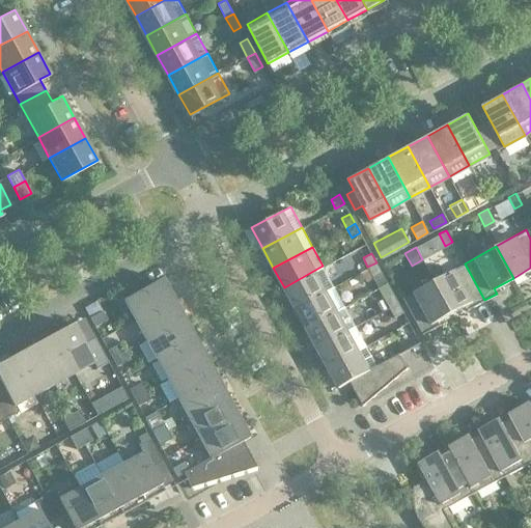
[(382,272),(376,262),(367,267),(372,277),(382,272)]
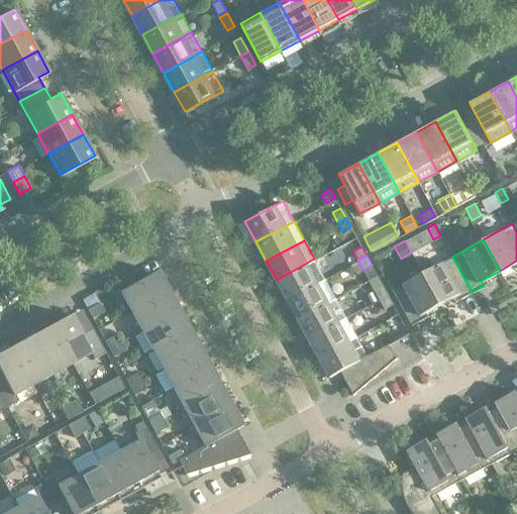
[(472,292),(452,257),(423,273),(440,304),(458,294),(460,298),(472,292)]
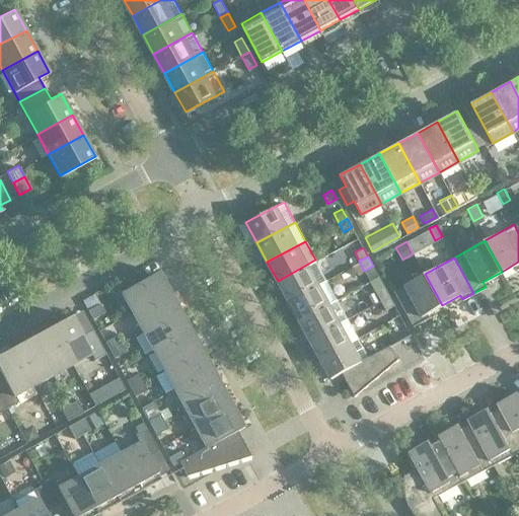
[(326,279),(315,260),(278,281),(288,300),(326,279)]
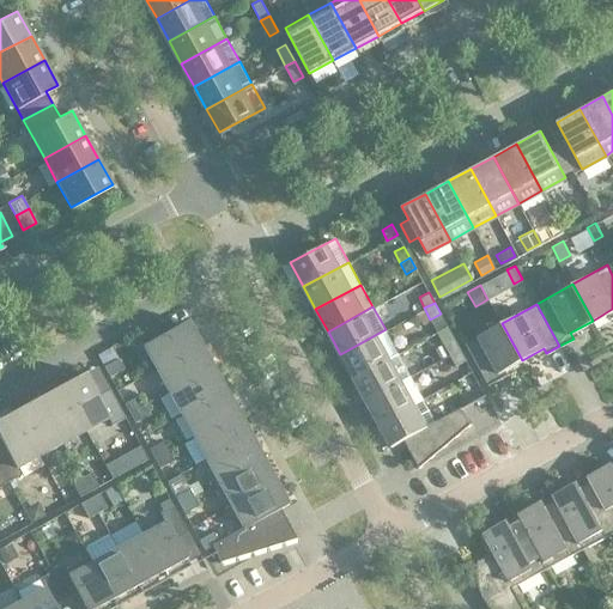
[(141,343),(155,367),(199,343),(186,320),(141,343)]
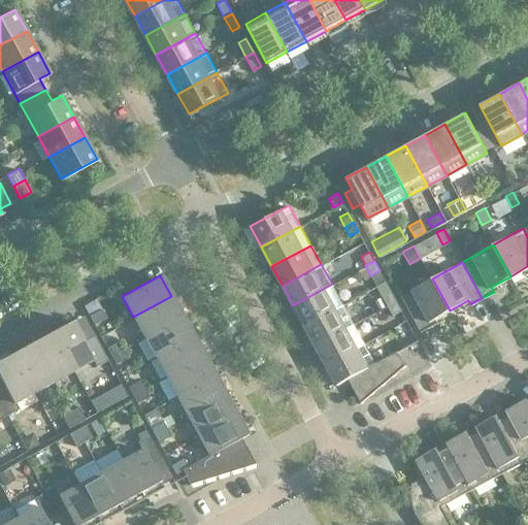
[(450,310),(432,279),(400,295),(420,331),(433,325),(430,321),(450,310)]
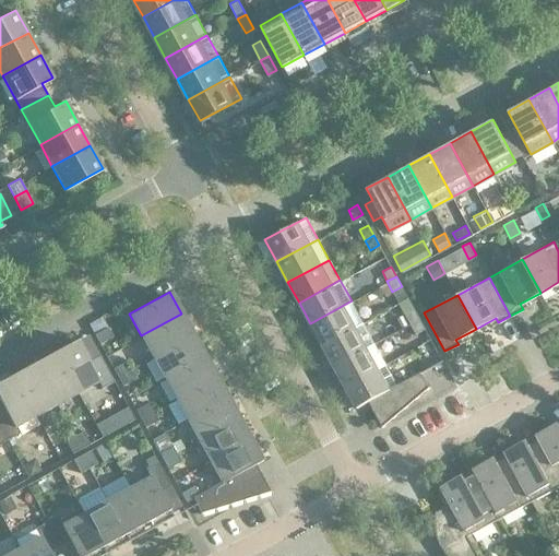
[(363,321),(352,300),(310,323),(322,344),(363,321)]
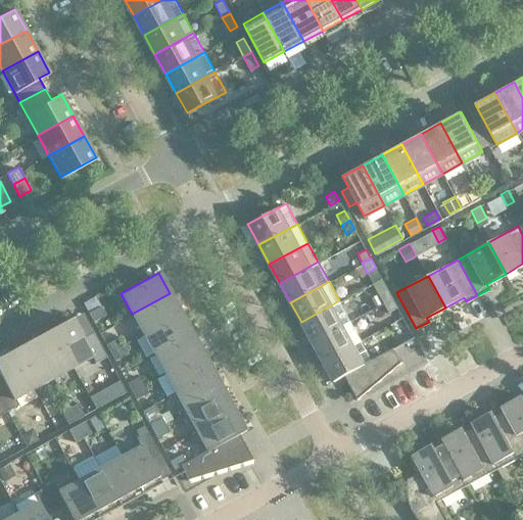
[(392,297),(387,288),(378,292),(383,301),(392,297)]
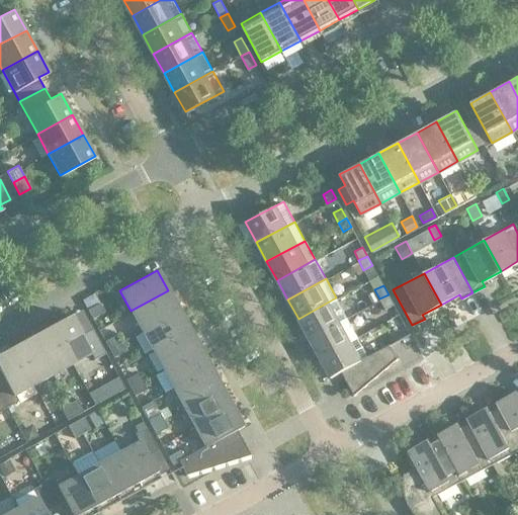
[(179,310),(168,290),(131,311),(141,330),(179,310)]
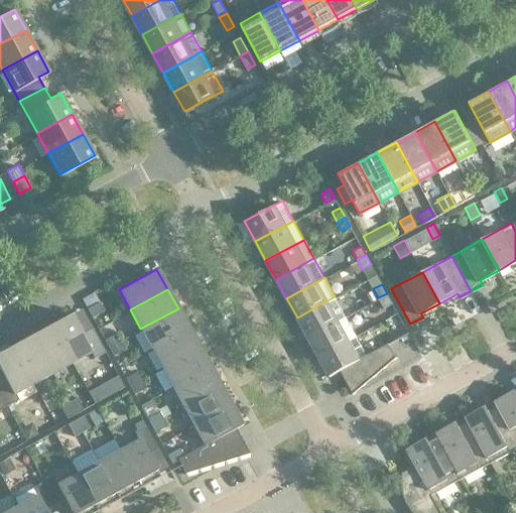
[(392,302),(387,293),(378,297),(383,306),(392,302)]
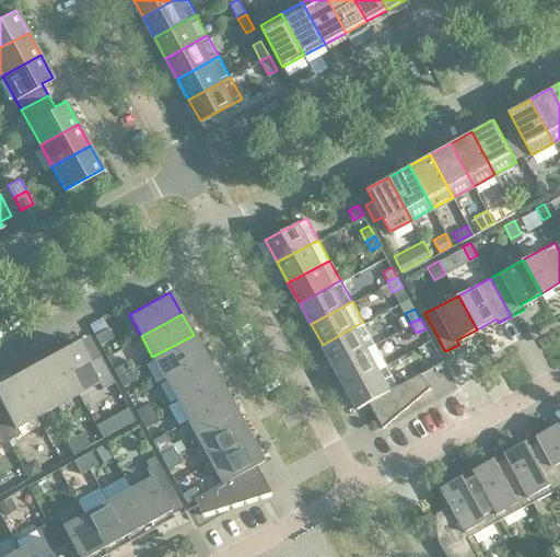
[(374,343),(363,322),(323,345),(334,366),(374,343)]
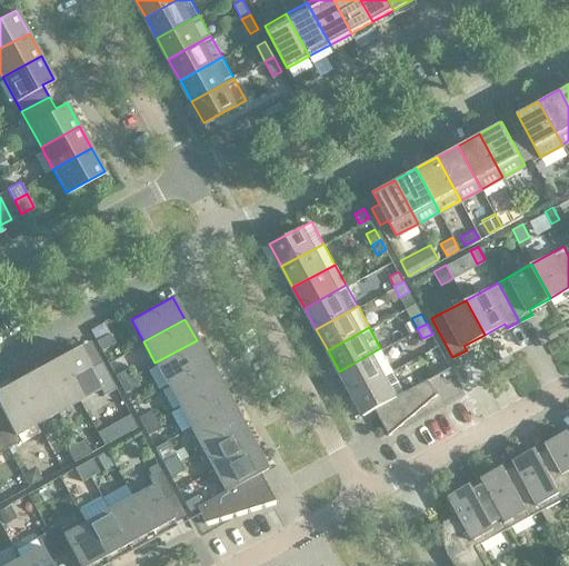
[(109,331),(96,339),(100,349),(113,341),(109,331)]
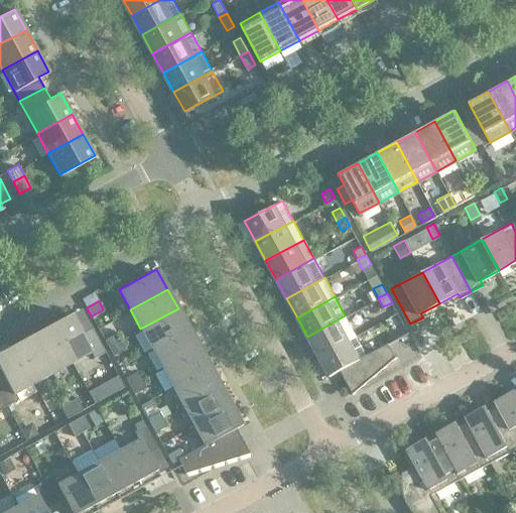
[(188,328),(178,308),(140,329),(151,348),(188,328)]
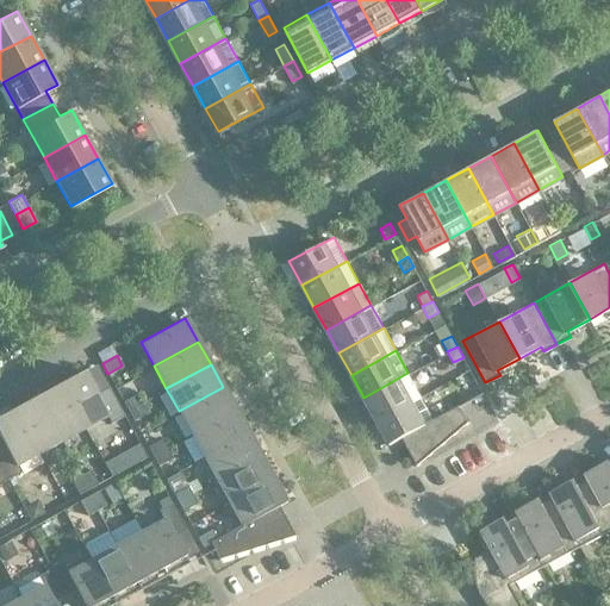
[(83,369),(60,382),(83,426),(106,414),(110,422),(123,414),(107,386),(95,392),(83,369)]
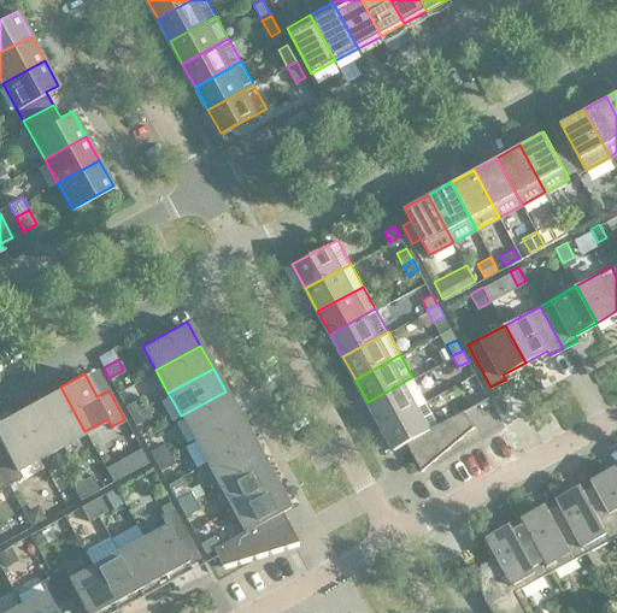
[(425,400),(412,377),(368,402),(380,425),(425,400)]
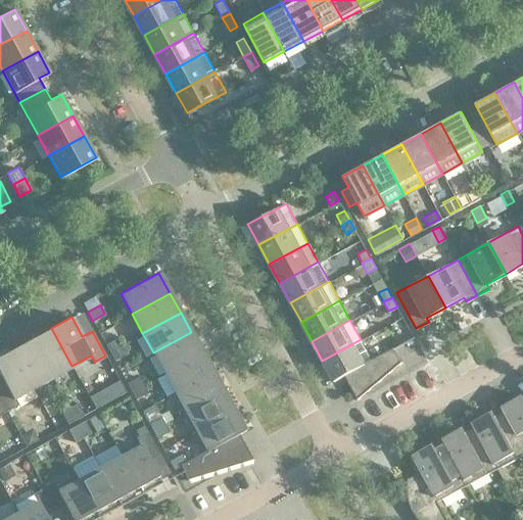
[(72,366),(51,328),(32,338),(52,376),(72,366)]
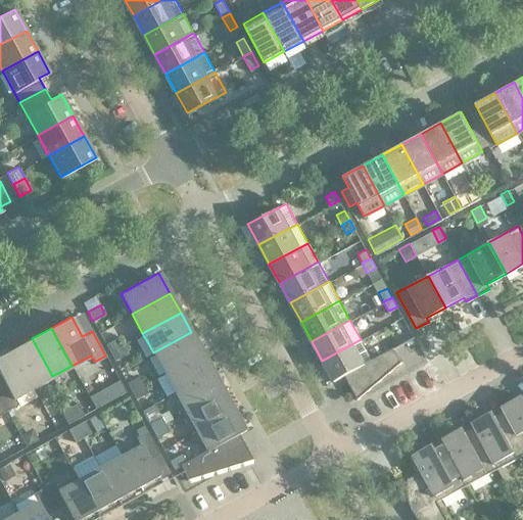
[(201,350),(191,332),(153,352),(163,372),(201,350)]
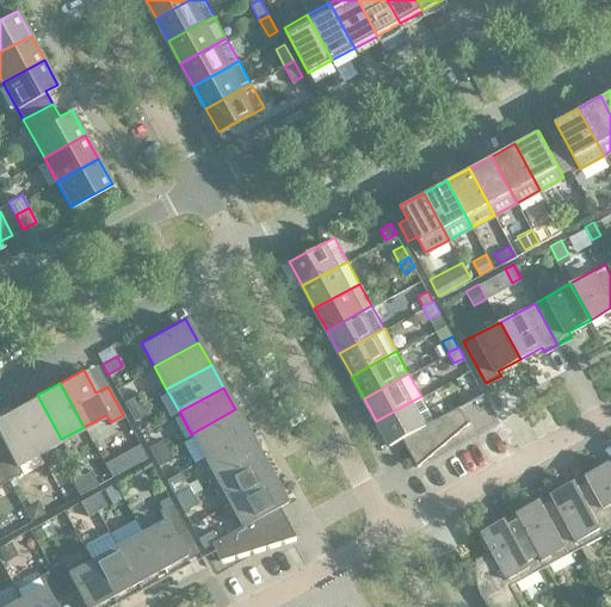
[(136,392),(122,401),(128,410),(142,402),(136,392)]
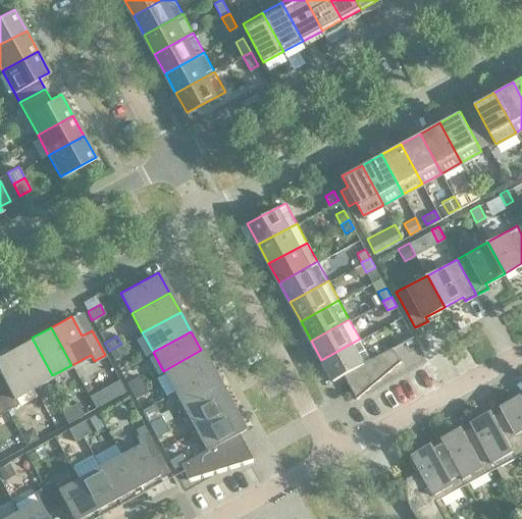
[(52,375),(32,338),(12,349),(33,386),(52,375)]
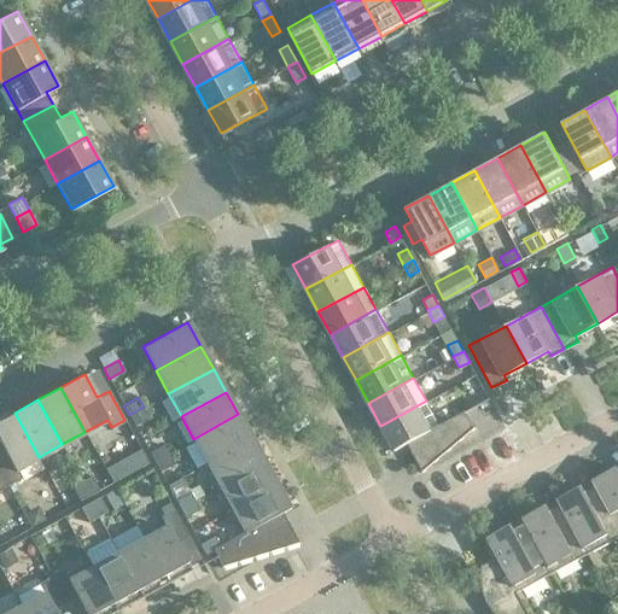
[(438,424),(426,401),(380,426),(394,449),(407,443),(407,442),(438,424)]
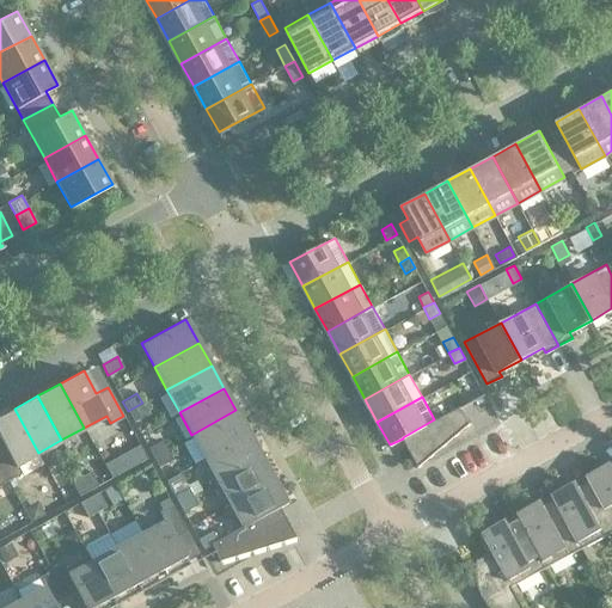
[(147,412),(142,403),(128,411),(133,421),(147,412)]
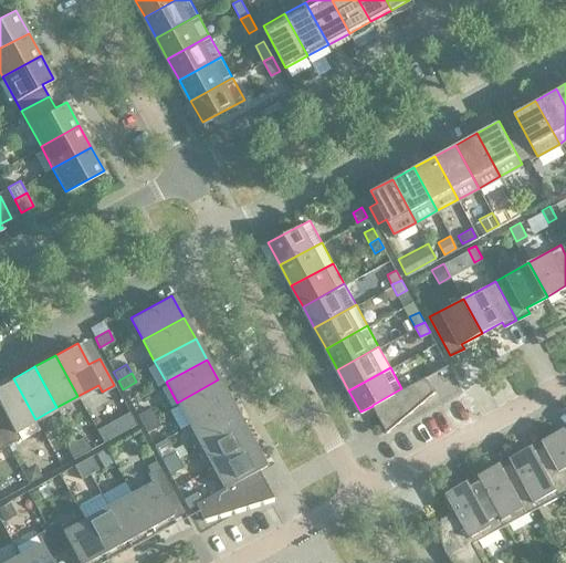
[(426,375),(401,388),(373,405),(373,406),(387,431),(435,391),(433,389),(426,375)]
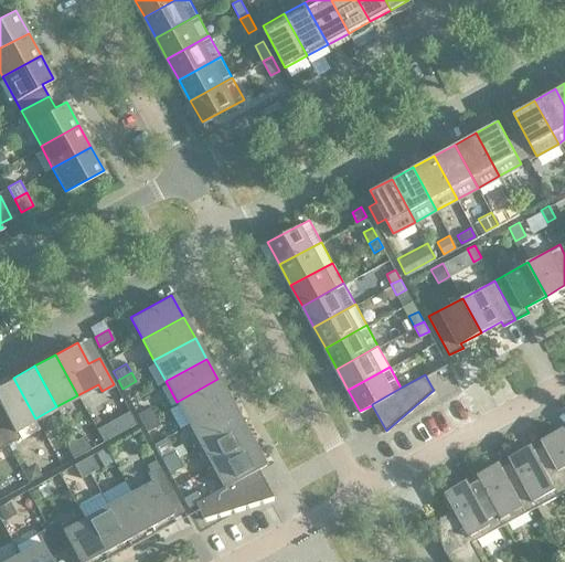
[(35,419),(13,378),(0,384),(0,405),(2,411),(0,412),(0,431),(7,443),(19,436),(14,430),(35,419)]
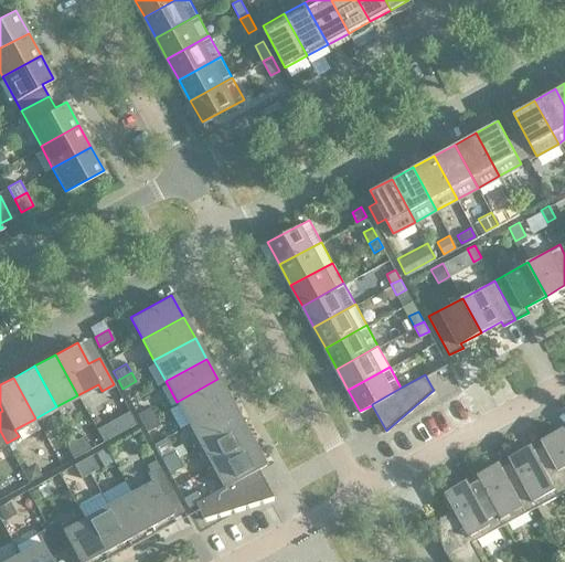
[(230,400),(217,379),(177,402),(189,423),(230,400)]
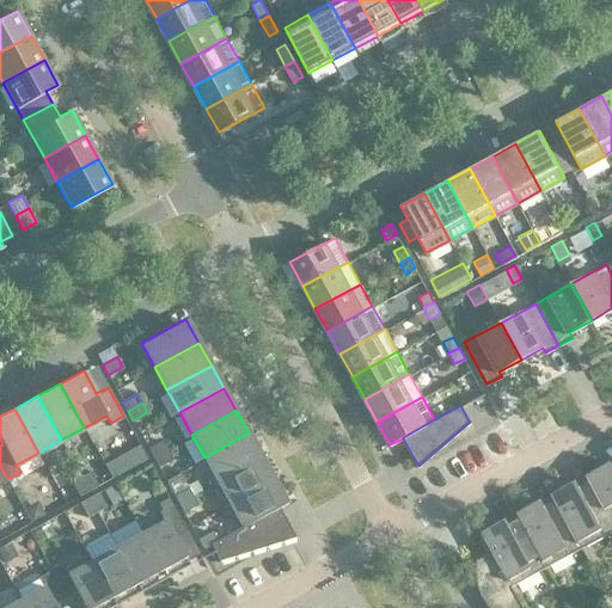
[(261,455),(249,433),(204,458),(216,480),(261,455)]
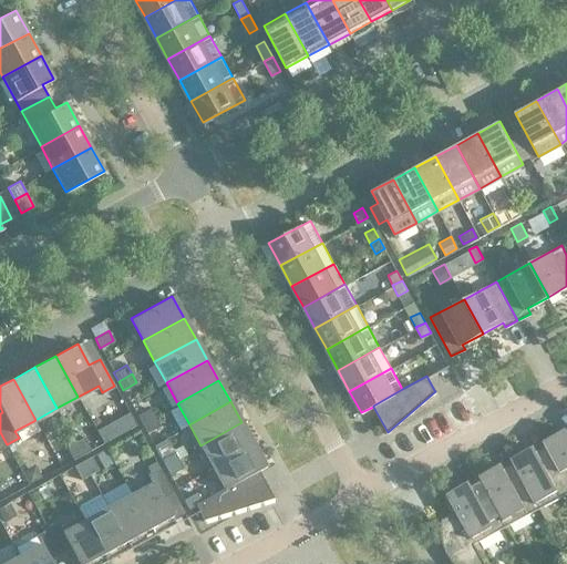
[(150,407),(136,414),(141,423),(155,416),(150,407)]
